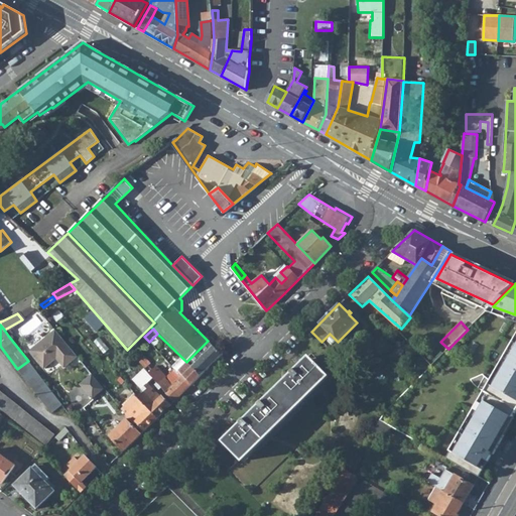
[(29,352),(43,369),(52,362),(51,361),(55,358),(63,368),(79,357),(56,331),(29,352)]
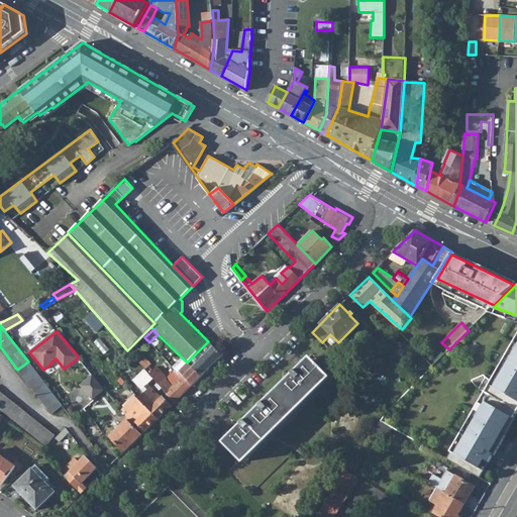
[(147,340),(144,337),(139,343),(141,346),(147,340)]
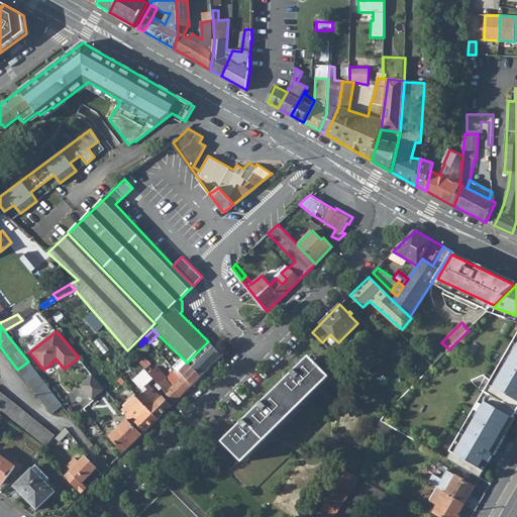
[(213,346),(203,356),(192,367),(200,376),(221,355),(213,346)]
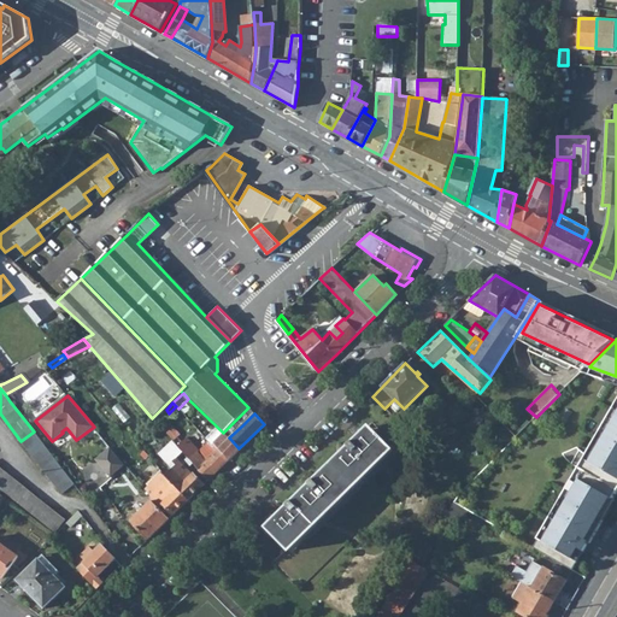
[(616,417),(591,463),(616,477),(616,417)]
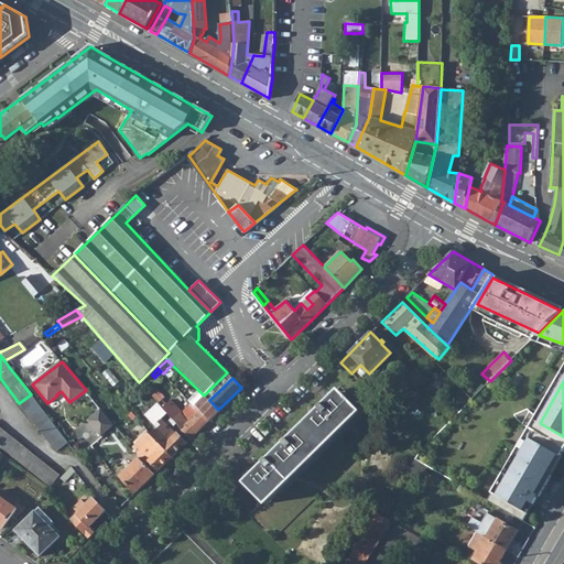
[(205,397),(209,400),(221,389),(216,383),(204,396),(205,397)]
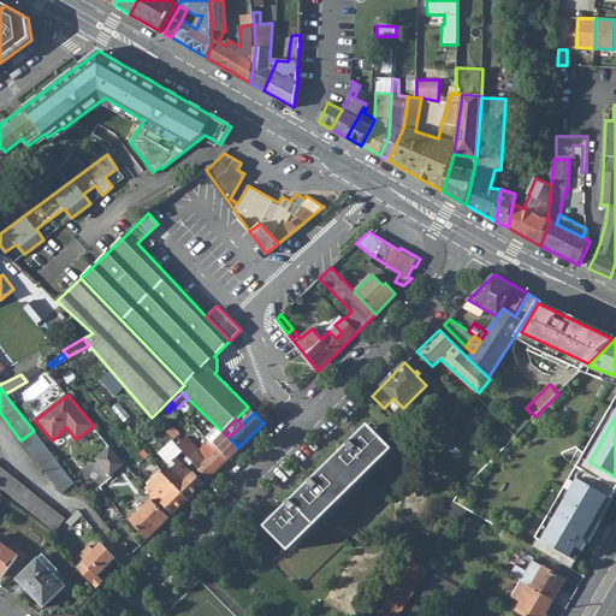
[(218,449),(217,450),(214,452),(211,449),(202,456),(197,451),(196,452),(188,443),(181,440),(176,436),(178,434),(171,426),(165,432),(171,439),(181,451),(206,480),(227,458),(218,449)]
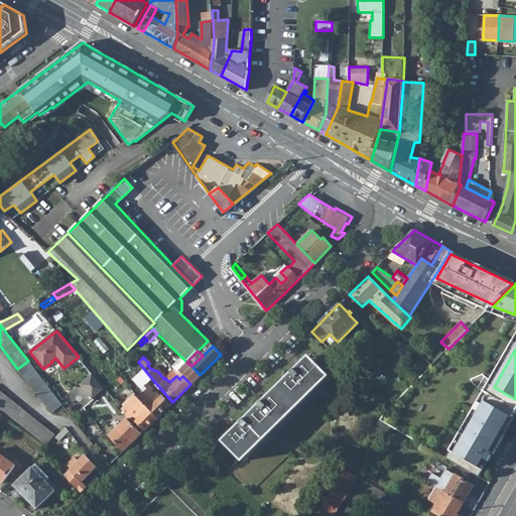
[(232,473),(254,494),(327,419),(304,397),(327,375),(309,359),(225,444),(242,462),(232,473)]
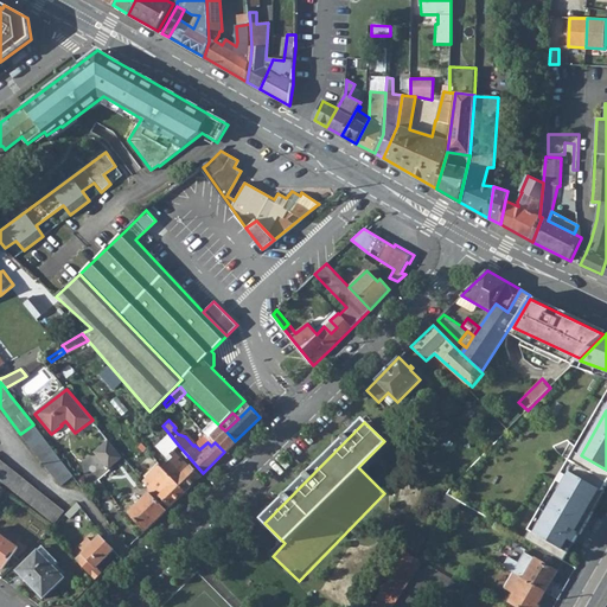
[(20,434),(61,486),(72,477),(33,425),(20,434)]
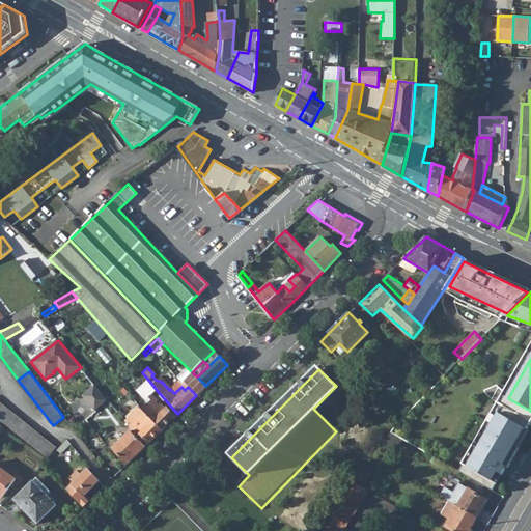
[(197,376),(193,373),(189,379),(188,376),(183,383),(187,388),(188,387),(196,395),(205,386),(197,376)]
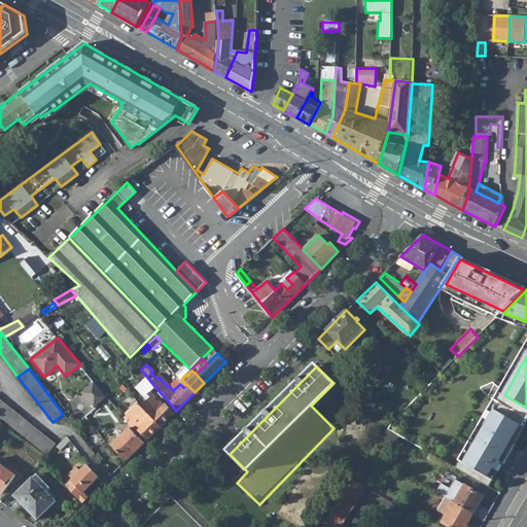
[(153,387),(154,386),(146,376),(144,378),(153,387)]
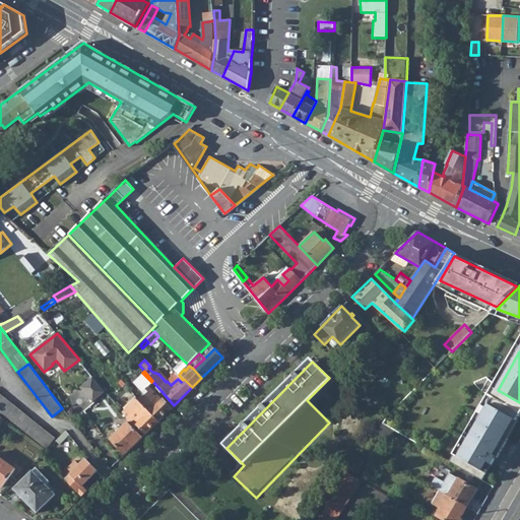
[(158,421),(171,408),(163,399),(161,400),(147,386),(151,382),(142,373),(133,382),(146,394),(140,400),(144,405),(158,421)]
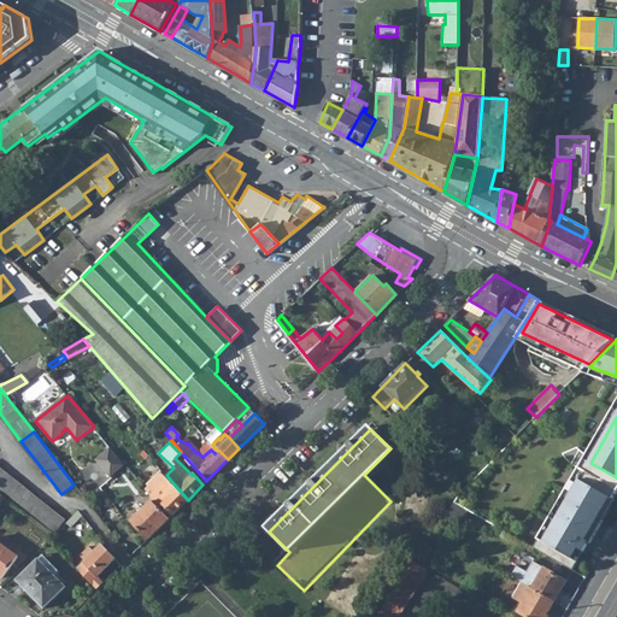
[(99,460),(111,475),(125,464),(112,448),(110,447),(97,458),(99,460)]
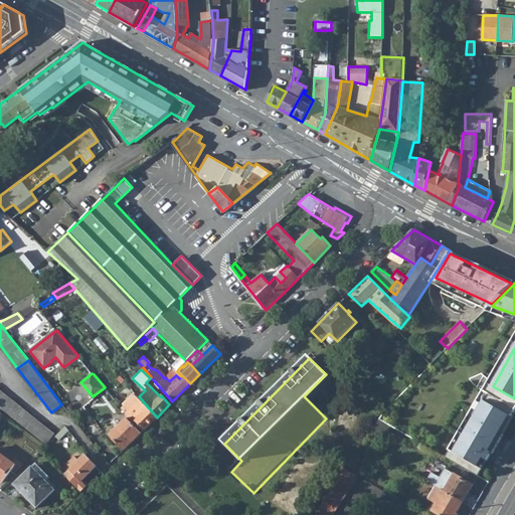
[(0,403),(47,442),(54,434),(0,389),(0,403)]
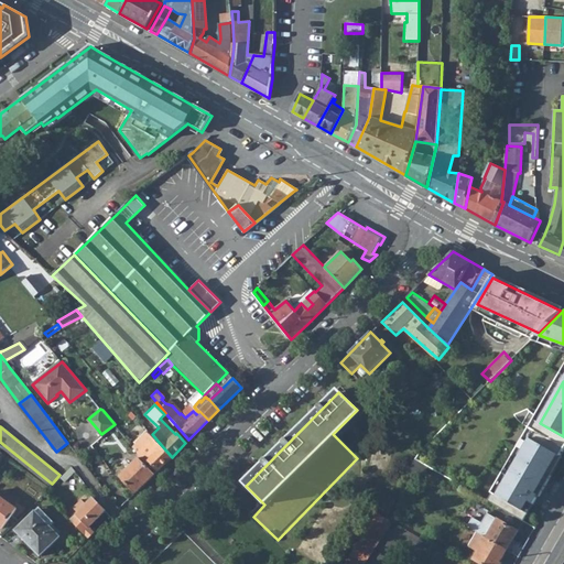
[(149,430),(134,443),(148,459),(147,461),(156,470),(172,457),(156,440),(152,434),(149,430)]
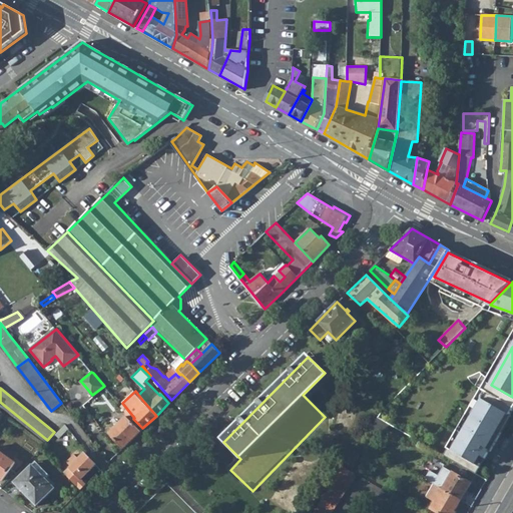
[(509,414),(483,399),(453,450),(478,465),(509,414)]
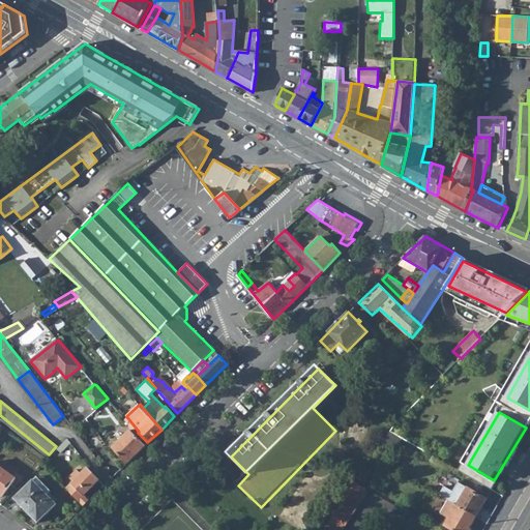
[(128,430),(135,436),(138,433),(139,432),(126,416),(124,418),(128,424),(128,430)]
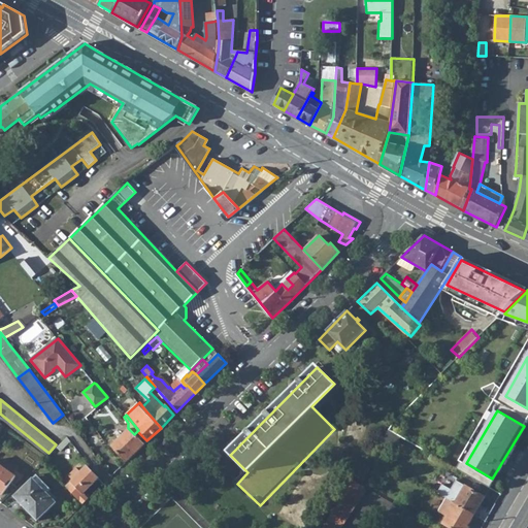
[(134,434),(128,428),(110,446),(127,461),(144,443),(134,434)]
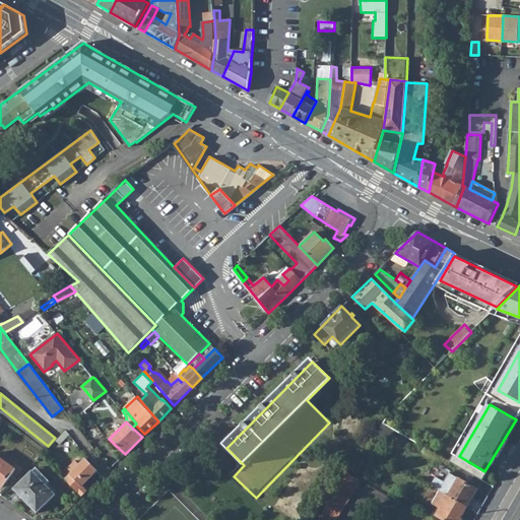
[(56,441),(60,445),(69,436),(65,432),(56,441)]
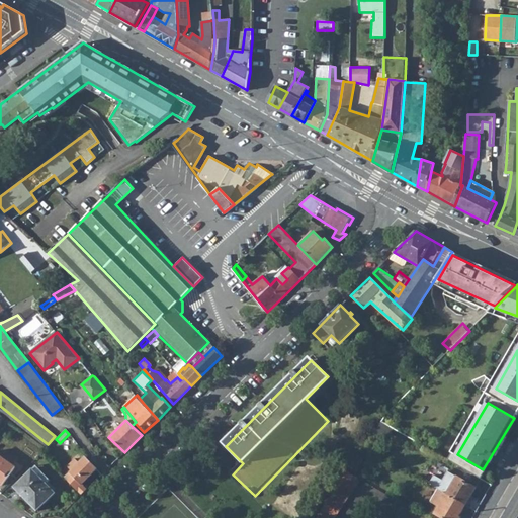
[(357,472),(366,460),(357,454),(349,467),(357,472)]
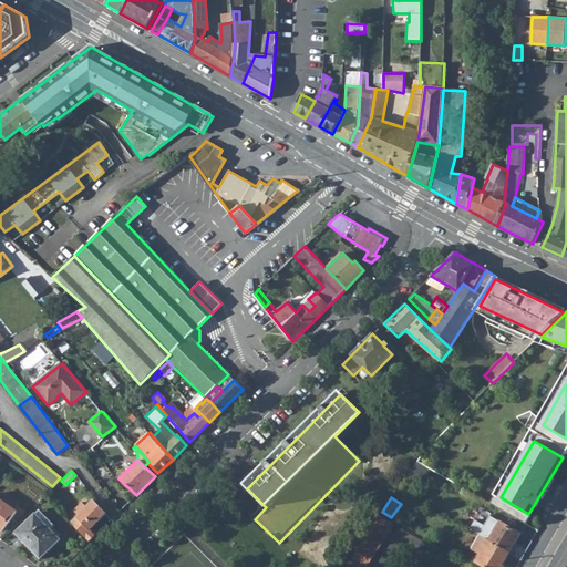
[(0,529),(1,532),(17,511),(0,498),(0,529)]
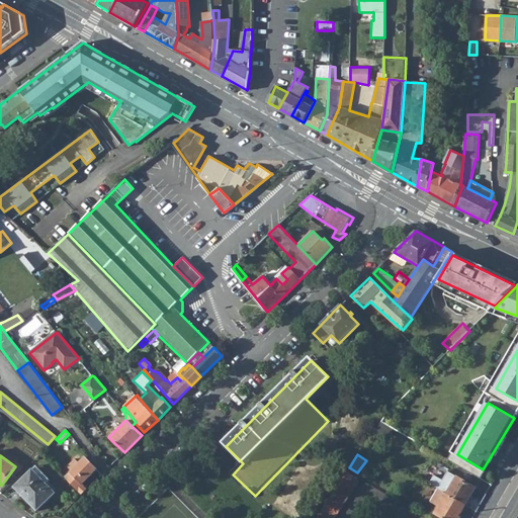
[(64,478),(80,495),(87,489),(82,484),(96,468),(85,456),(79,462),(74,457),(66,466),(71,470),(64,478)]
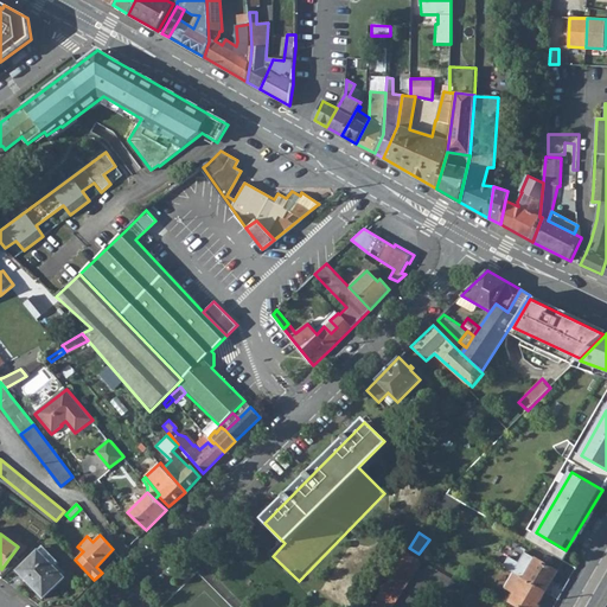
[(16,572),(43,598),(64,577),(38,550),(16,572)]
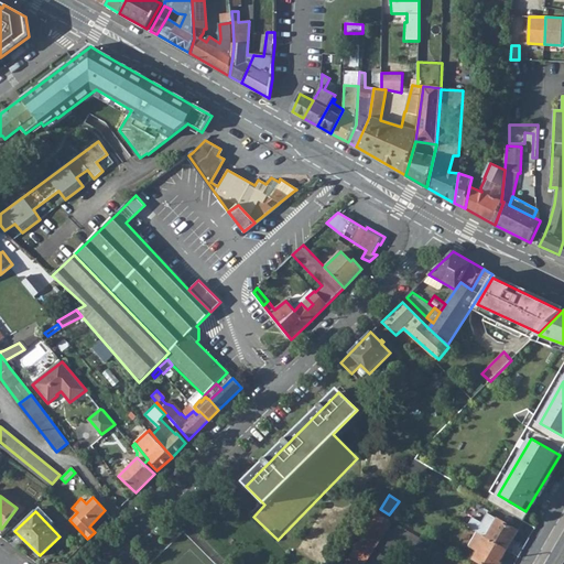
[(361,563),(391,521),(378,513),(343,563),(361,563)]
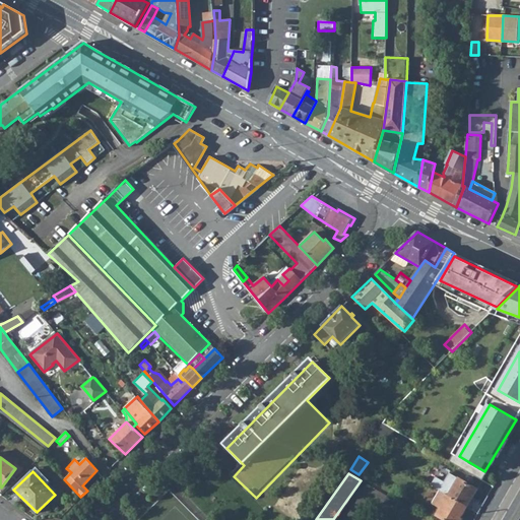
[(440,491),(467,506),(477,490),(450,473),(445,481),(436,477),(431,485),(440,491)]
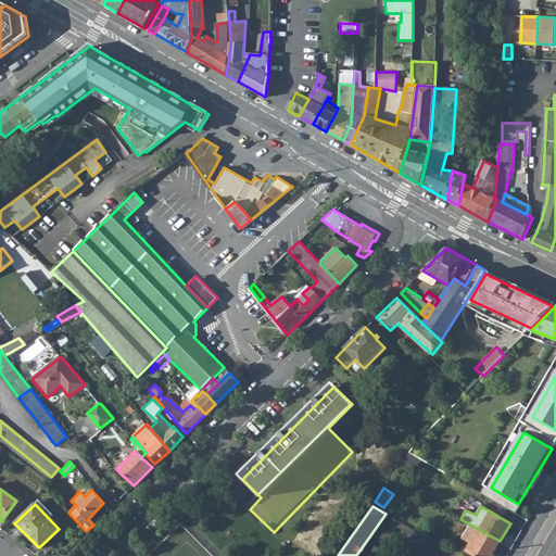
[(500,541),(470,525),(462,539),(468,542),(464,548),(467,551),(469,552),(476,555),(493,555),(495,554),(495,555),(497,552),(495,550),(500,541)]
